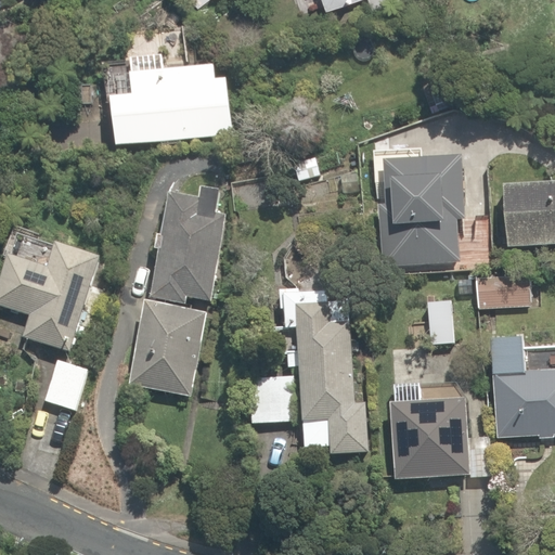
[(420,8),(415,0),(323,0),(324,2),(331,0),(376,0),(384,21),(420,8)]
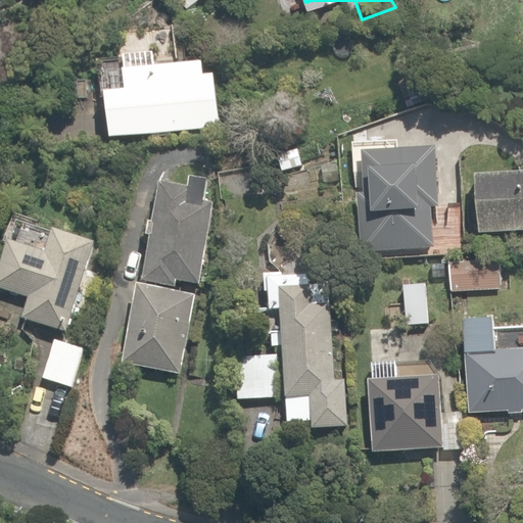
[(122,83),(99,85),(104,135),(222,124),(217,80),(201,81),(199,59),(121,67),(122,83)]
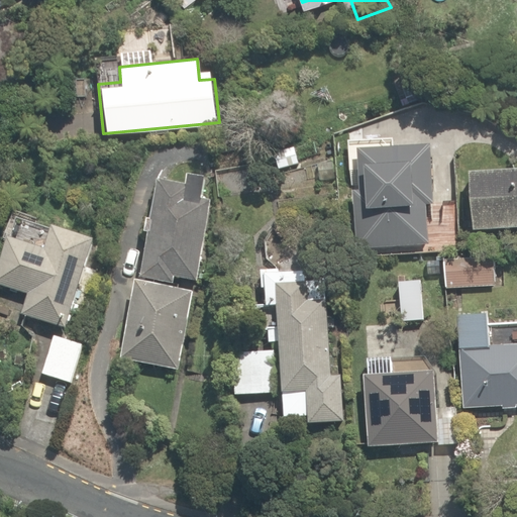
[(357,247),(423,247),(423,129),(406,129),(406,143),(357,143),(357,247)]
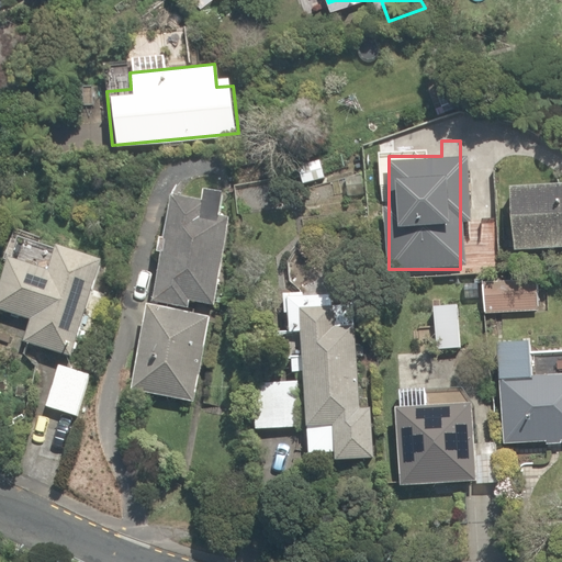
[(561,184),(505,188),(507,247),(561,244),(561,184)]
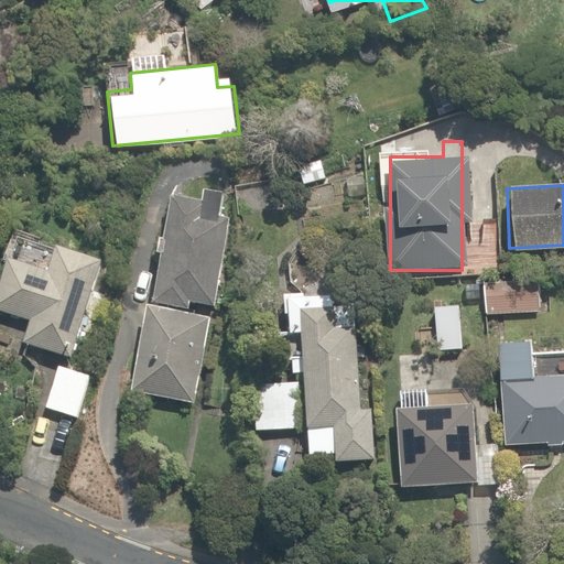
[(228,205),(172,195),(152,299),(188,305),(190,297),(210,302),(228,205)]
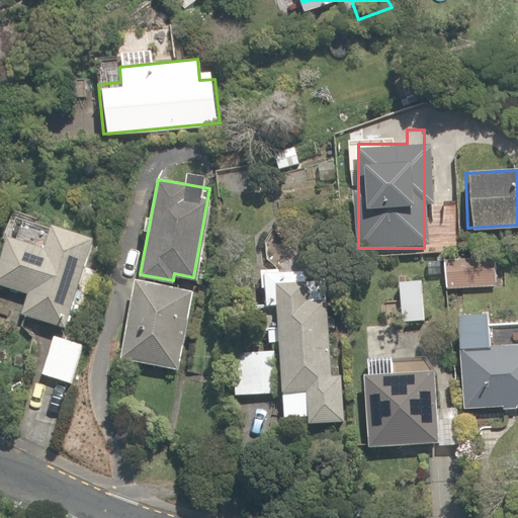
[(64,325),(86,232),(45,223),(39,243),(2,234),(0,242),(0,283),(31,291),(25,316),(64,325)]
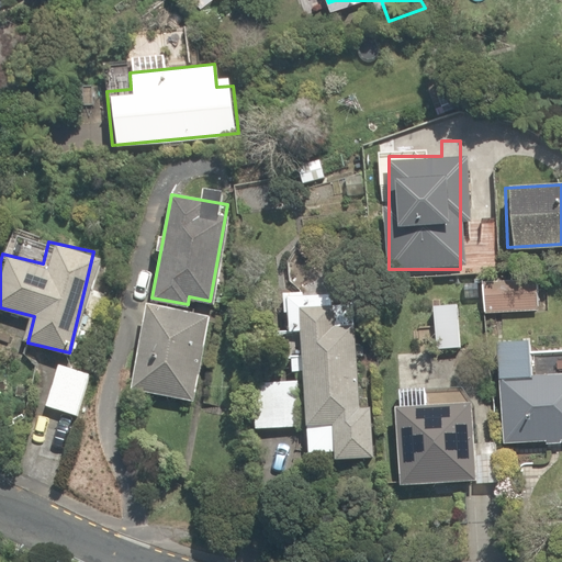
[(276,327),(300,328),(296,381),(253,379),(250,427),(304,429),(303,453),(374,457),(377,397),(356,396),(359,323),(332,322),(333,280),(278,278),(276,327)]
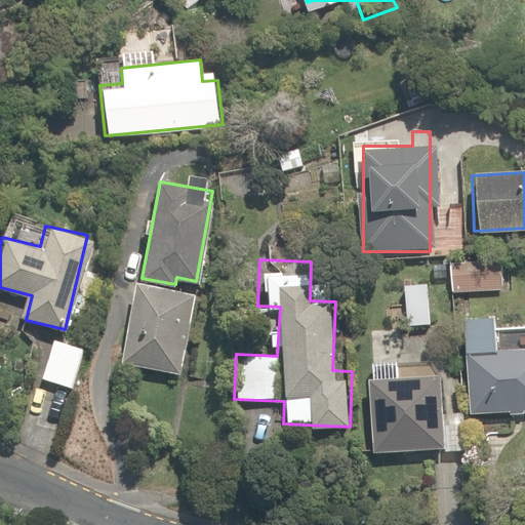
[(502,266),(449,268),(450,292),(502,290),(502,266)]
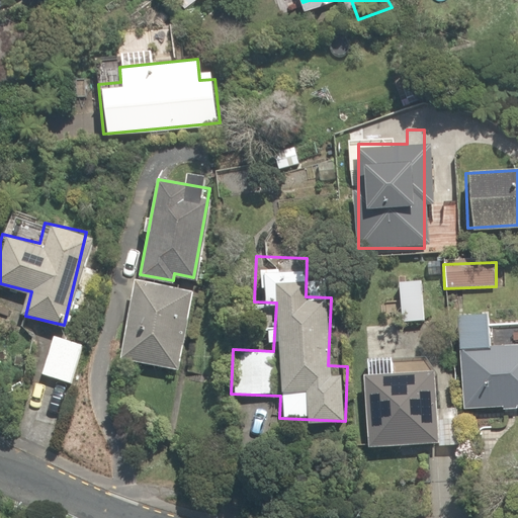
[(425,279),(398,279),(397,323),(425,324),(425,279)]
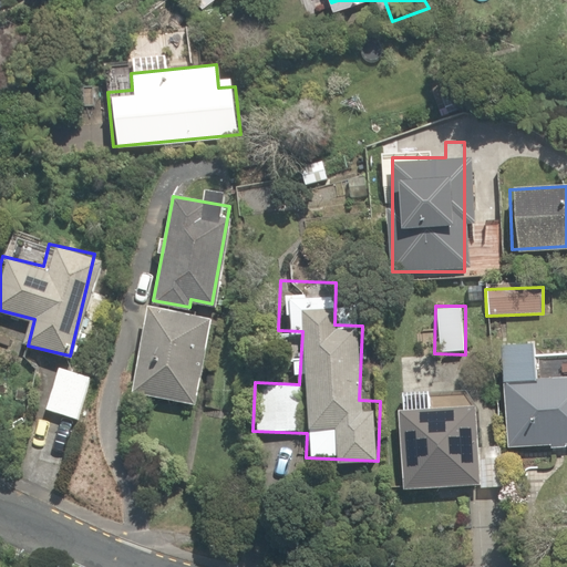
[(208,321),(143,309),(127,393),(193,405),(208,321)]
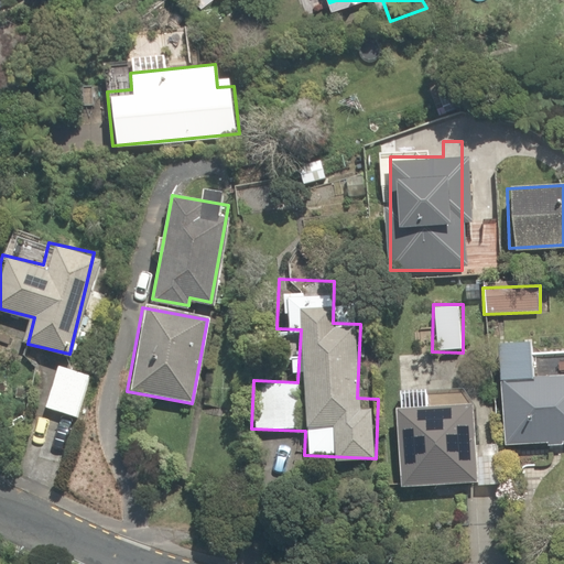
[(529,338),(492,340),(495,378),(531,376),(529,338)]
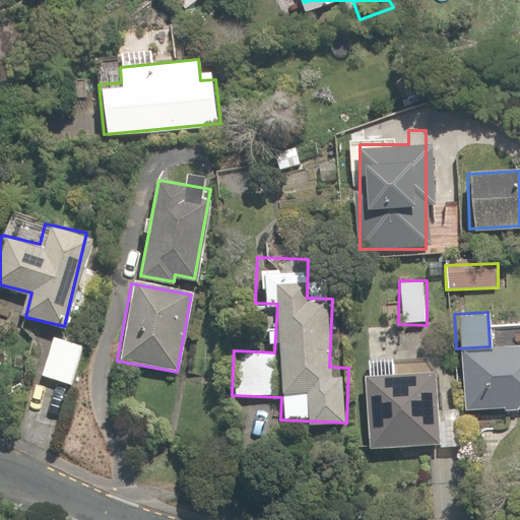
[(83,342),(53,334),(41,376),(71,384),(83,342)]
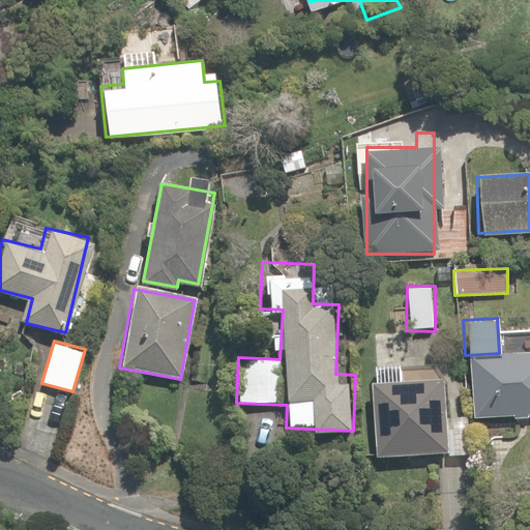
[(529,356),(475,359),(478,418),(529,415),(529,356)]
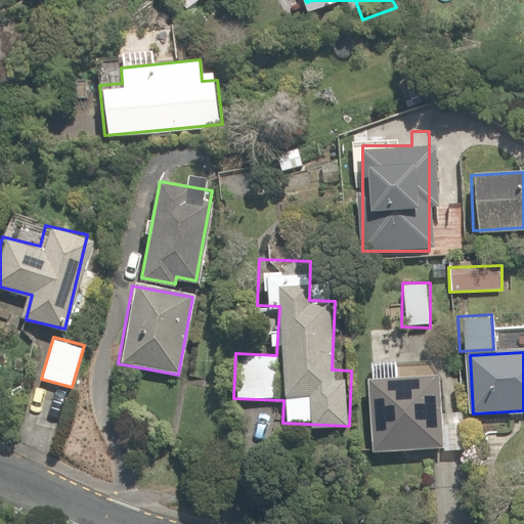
[(460,410),(434,411),(433,377),(368,380),(372,450),(436,448),(436,454),(462,453),(460,410)]
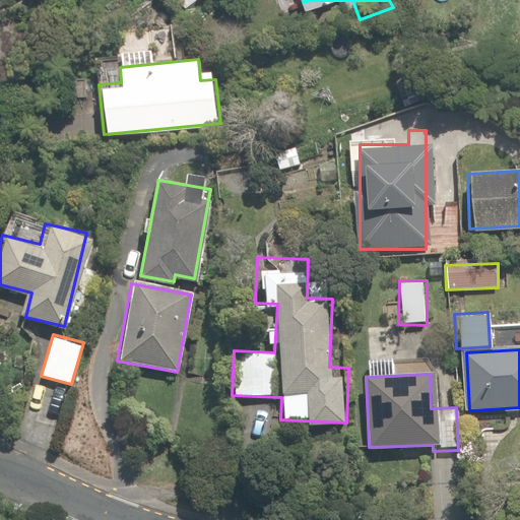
All buildings are outlined.
